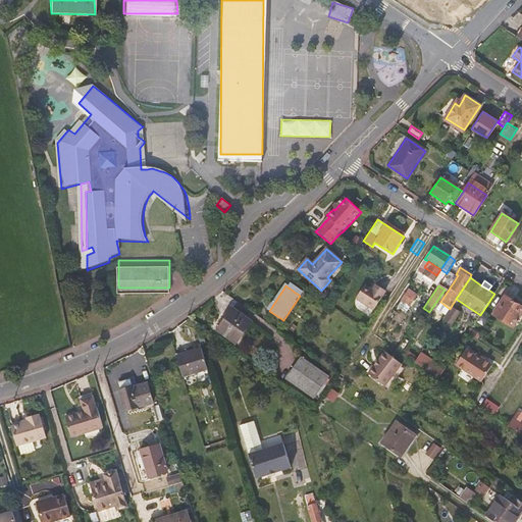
[(355,300),(372,311),(383,295),(373,289),(371,292),(364,286),(355,300)]
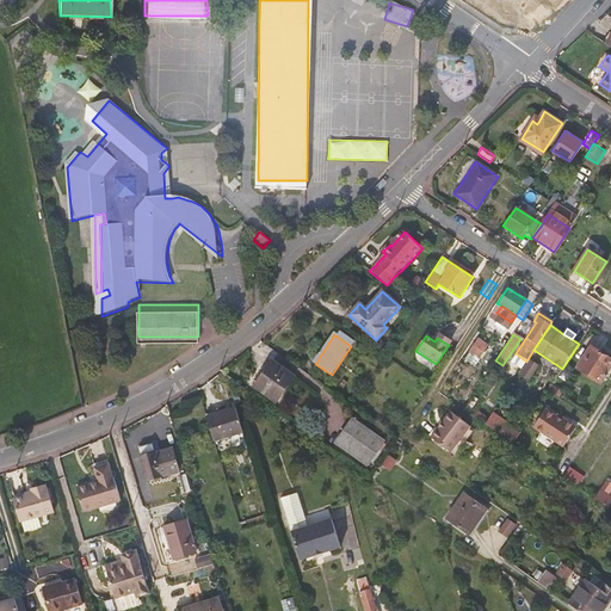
[(476,339),(466,359),(477,365),(488,345),(476,339)]
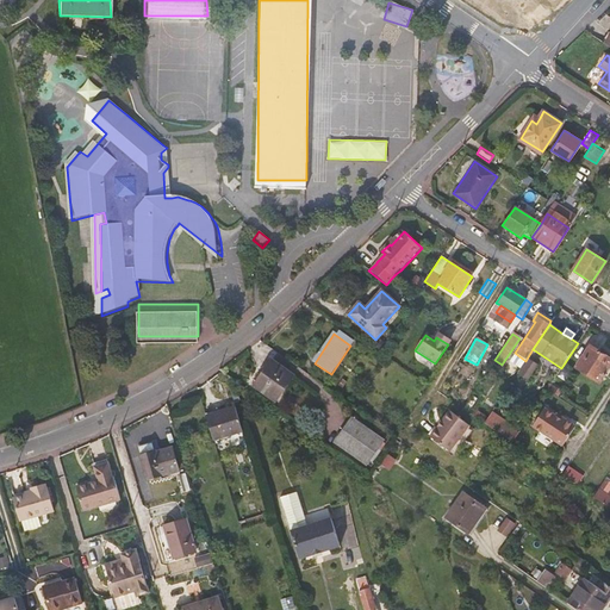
[(609,356),(591,344),(577,367),(599,383),(609,366),(609,356)]
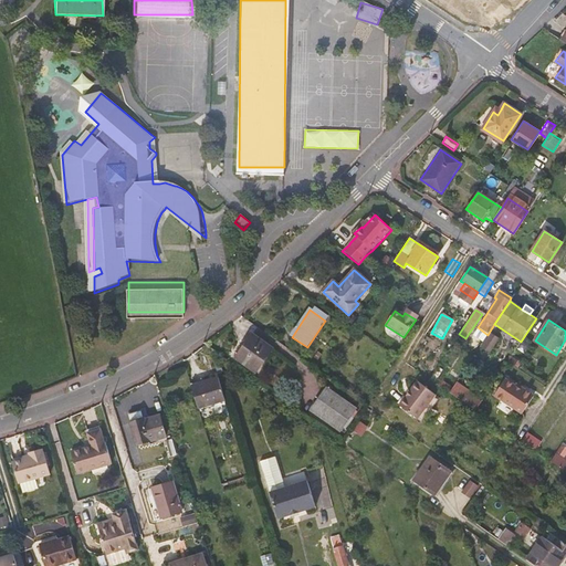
[(248,333),(232,357),(252,371),(269,348),(248,333)]
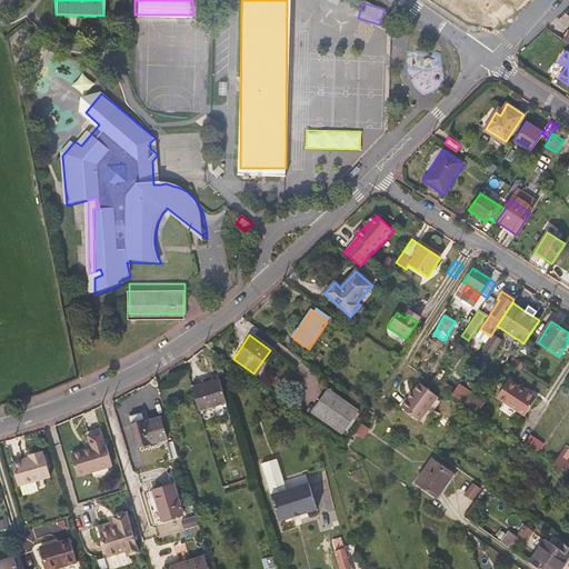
[(537,402),(518,389),(519,387),(509,380),(497,398),(526,418),(537,402)]
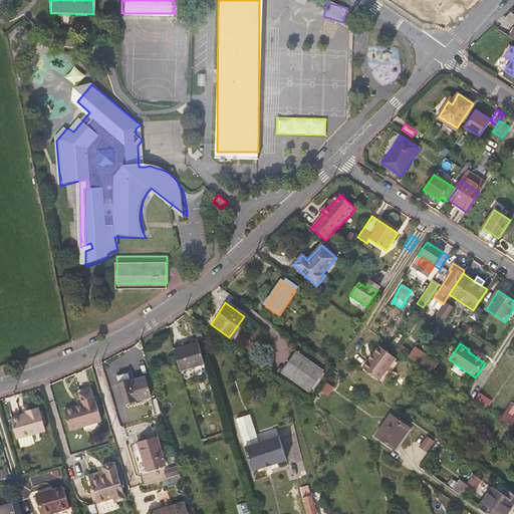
[(180,371),(205,363),(199,344),(174,351),(180,371)]
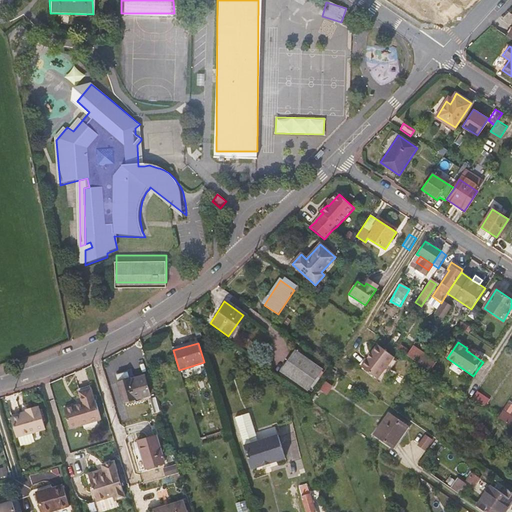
[(407,356),(415,361),(421,351),(413,346),(407,356)]
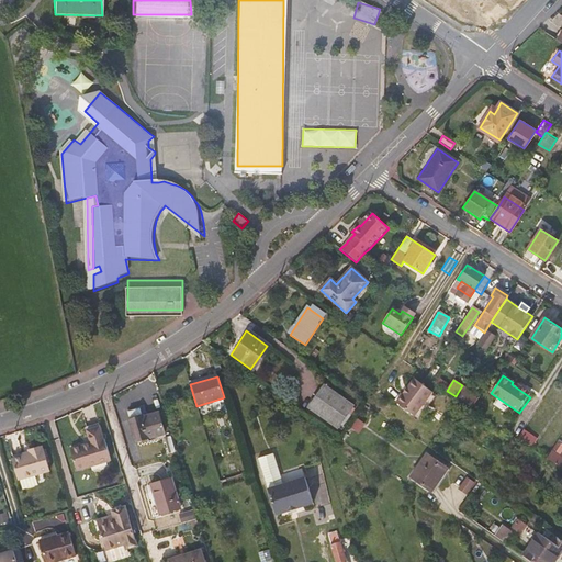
[(434,394),(415,382),(404,397),(401,396),(395,405),(417,419),(434,394)]
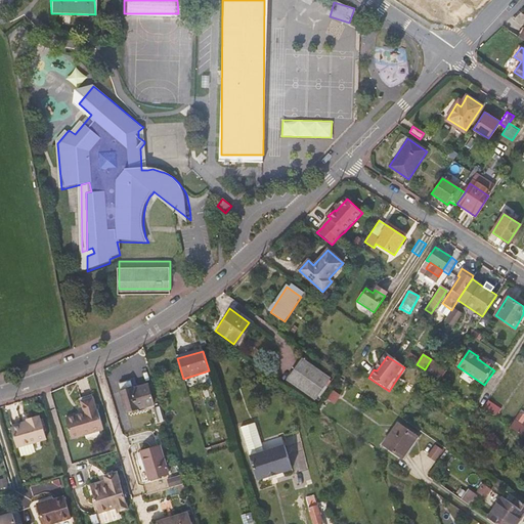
[(300,357),(286,379),(313,398),(314,397),(317,400),(319,396),(316,394),(328,377),(300,357)]
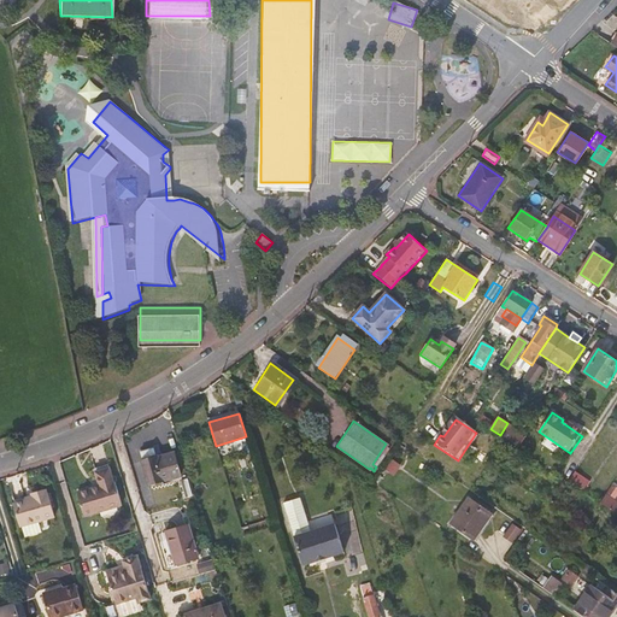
[(506,430),(501,438),(509,442),(513,435),(506,430)]
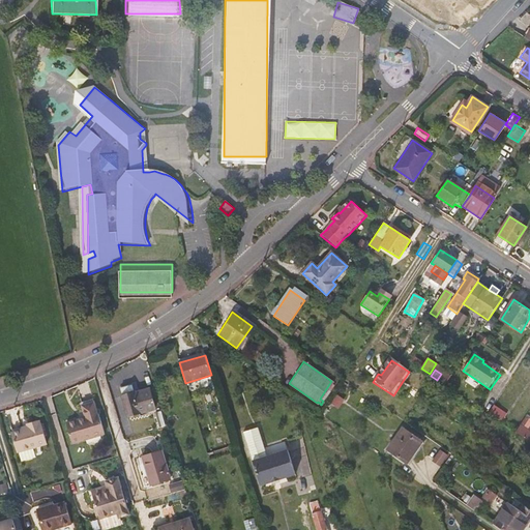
[(449,379),(441,374),(437,380),(445,385),(449,379)]
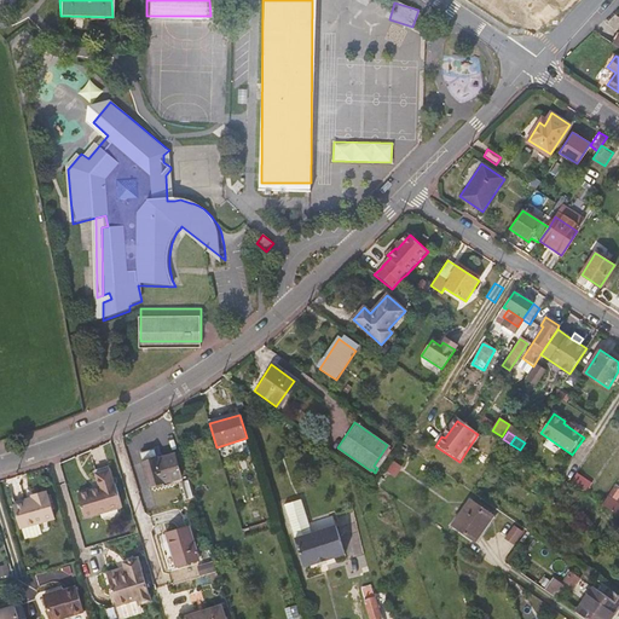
[(139,456),(150,489),(181,479),(174,457),(158,462),(155,451),(139,456)]
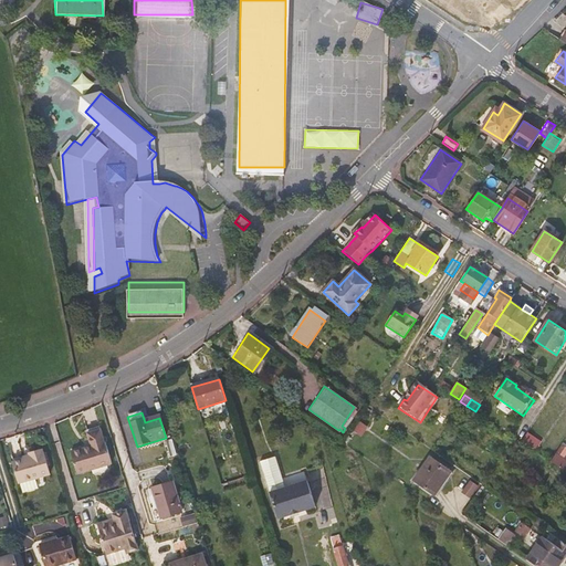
[(112,464),(106,444),(104,444),(100,431),(88,435),(92,449),(72,454),(77,475),(112,464)]
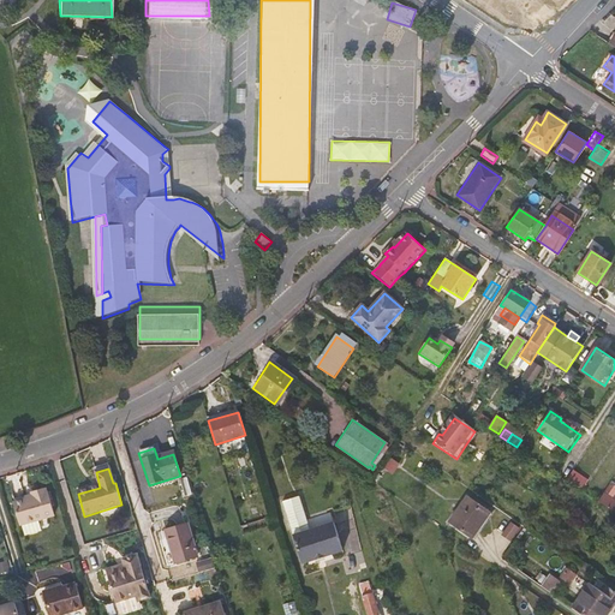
[(614,487),(609,484),(598,502),(614,513),(614,495),(613,499),(608,495),(614,487)]
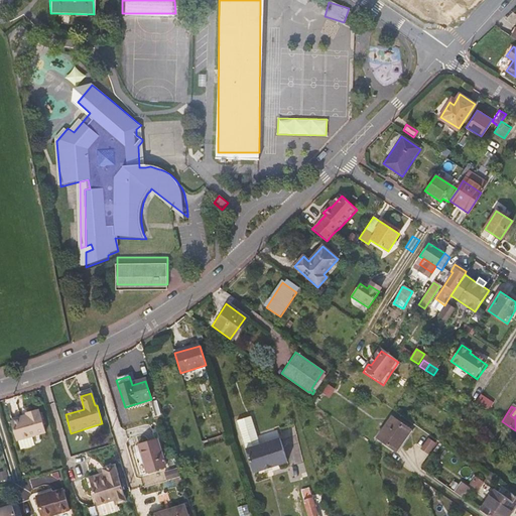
[(153,409),(156,418),(163,416),(160,407),(153,409)]
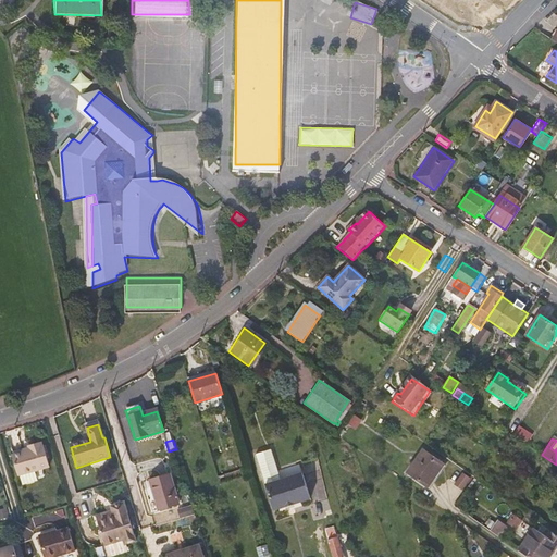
[(44,443),(29,447),(31,449),(13,455),(20,475),(50,466),(44,443)]
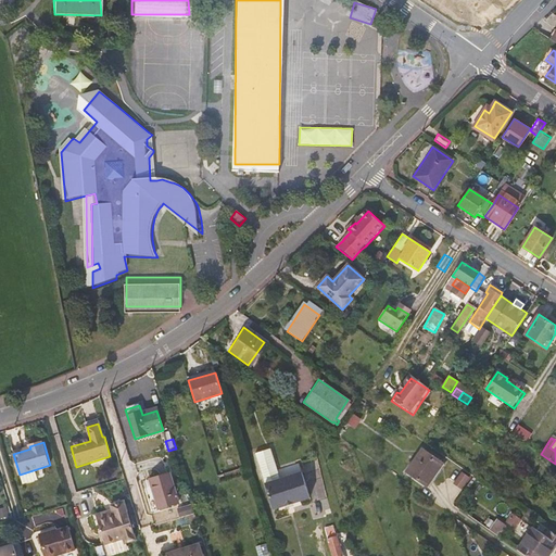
[(269,450),(253,454),(262,480),(278,475),(269,450)]
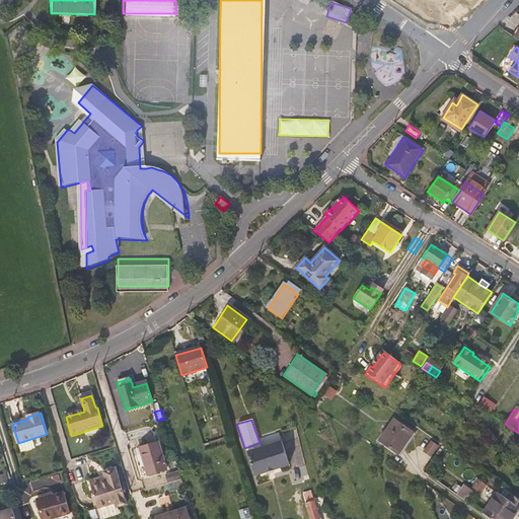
[(398,420),(383,442),(402,454),(417,433),(398,420)]
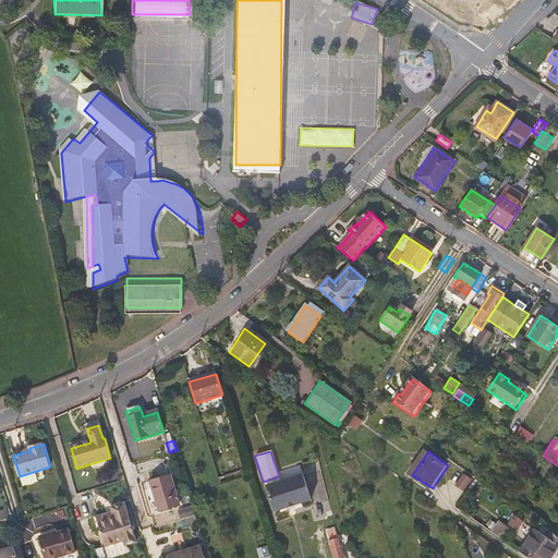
[(38,471),(22,475),(24,482),(39,477),(38,471)]
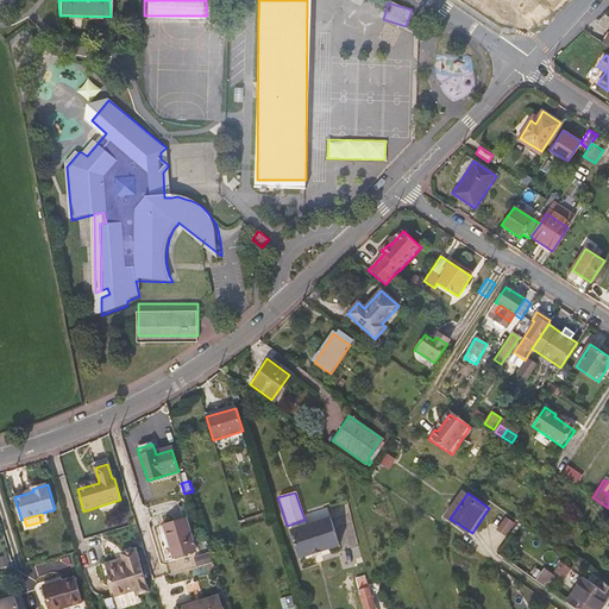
[(328,514),(289,527),(297,554),(338,541),(328,514)]
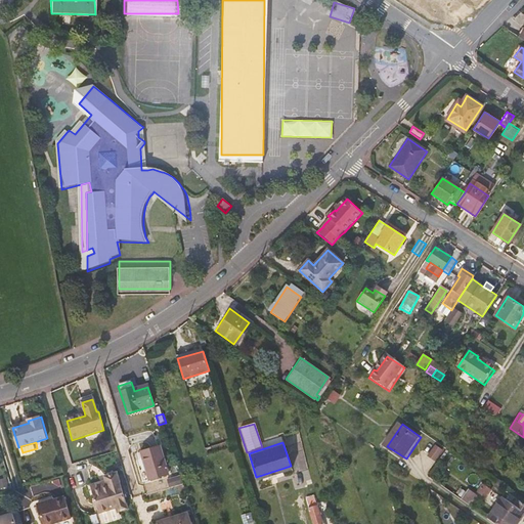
[(140,454),(149,482),(167,476),(159,449),(140,454)]
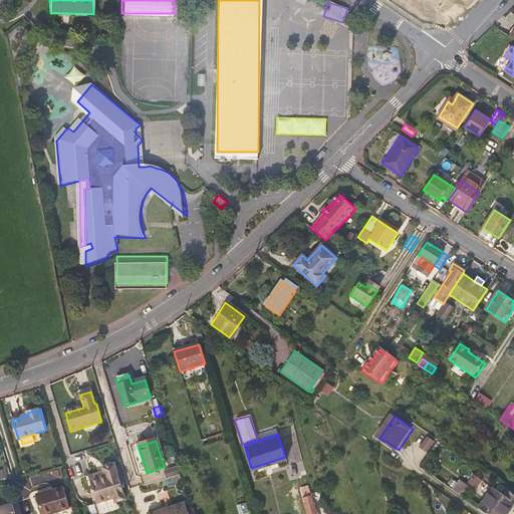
[(115,465),(104,469),(105,472),(89,477),(97,505),(114,500),(115,504),(125,501),(115,465)]
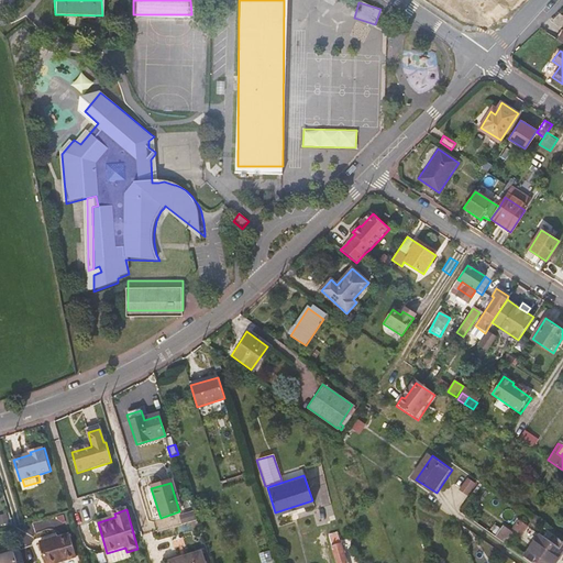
[(198,519),(196,511),(181,516),(184,523),(198,519)]
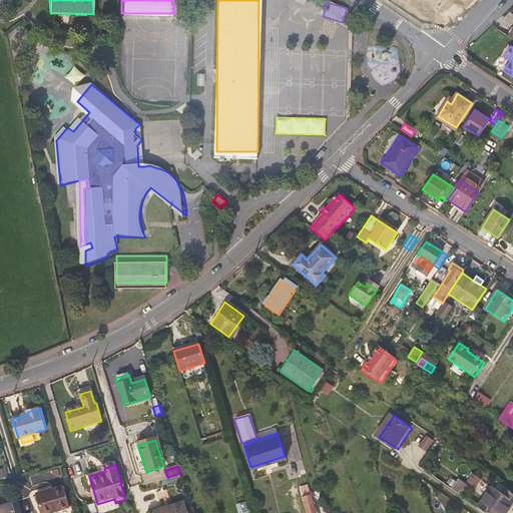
[(453,475),(447,484),(454,489),(461,480),(453,475)]
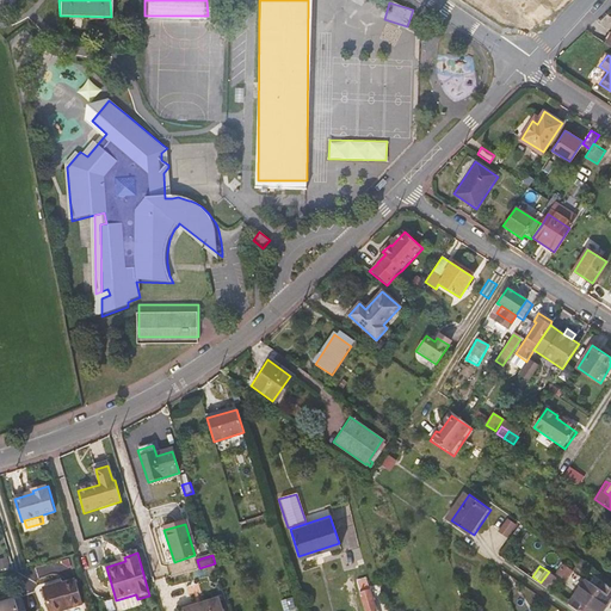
[(610,581),(593,569),(571,603),(581,610),(600,610),(599,610),(610,596),(610,581)]
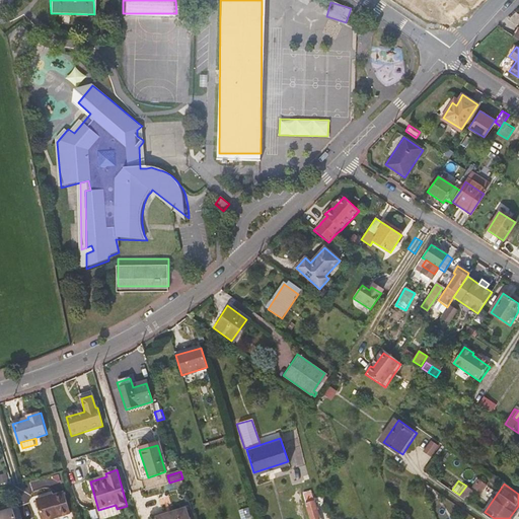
[(39,500),(44,518),(48,518),(60,515),(61,517),(72,514),(66,492),(39,500)]
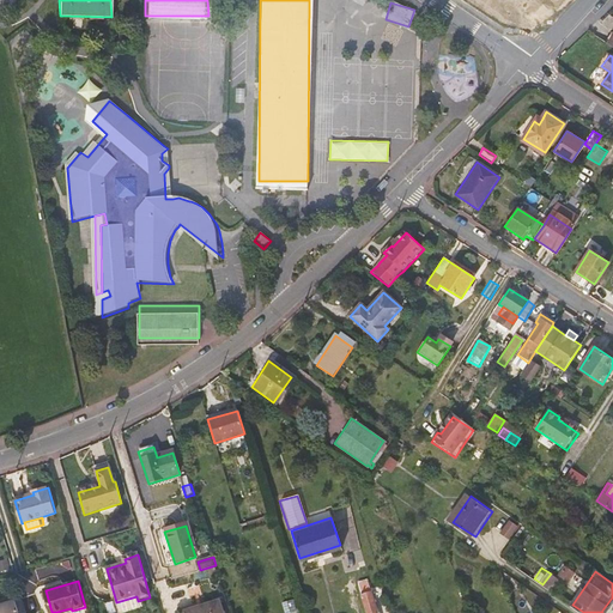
[(374,590),(364,593),(370,612),(376,612),(381,612),(374,590)]
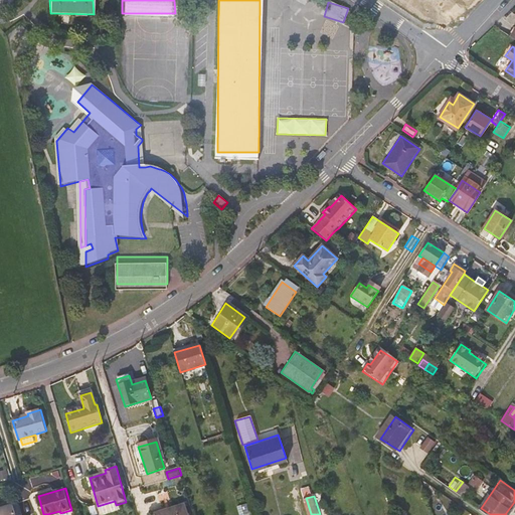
[(506,514),(508,514),(514,505),(514,502),(505,514),(506,514)]
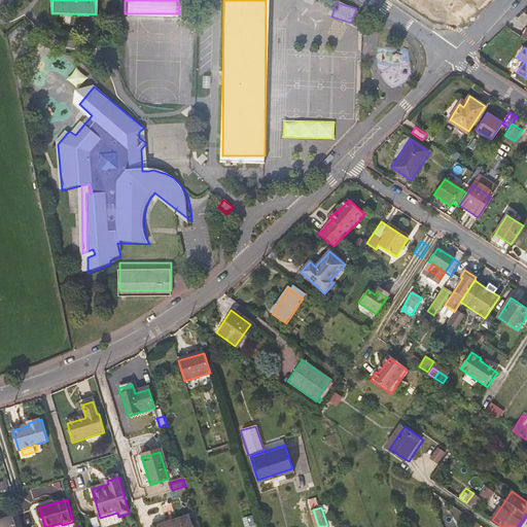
[(6,523),(0,524),(0,526),(15,526),(13,517),(5,519),(6,523)]
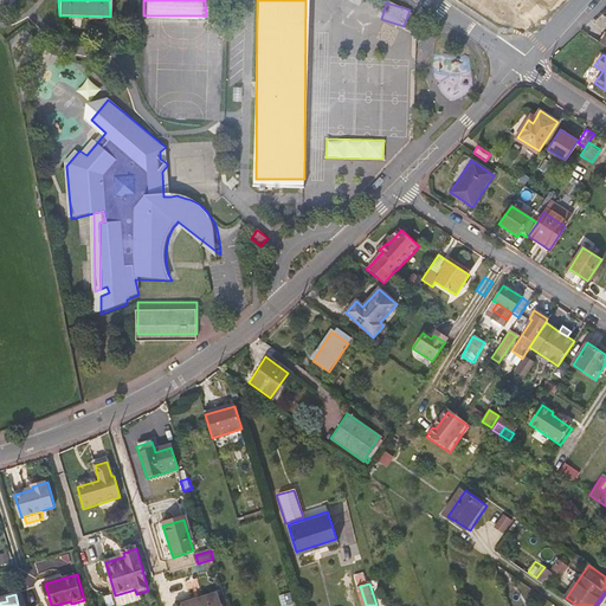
[(219,605),(217,594),(198,599),(198,601),(181,605),(219,605)]
